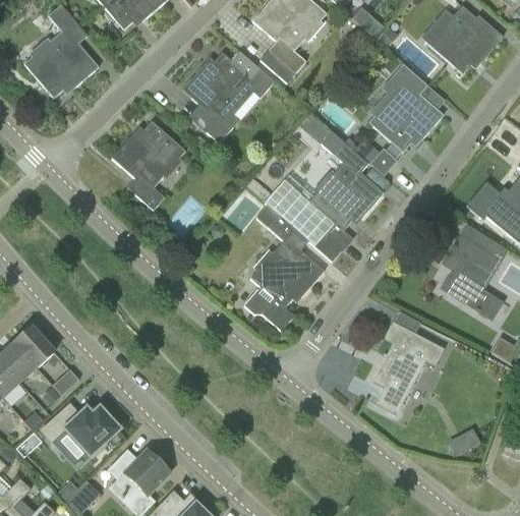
[(142,19),(165,0),(99,0),(123,29),(139,15),(142,19)]
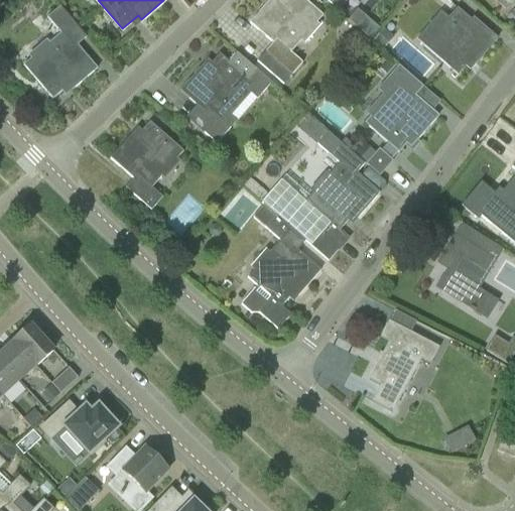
[(283,81),(291,72),(292,72),(303,58),(291,48),(324,12),(309,0),(266,0),(250,19),(272,40),(257,57),(283,81)]
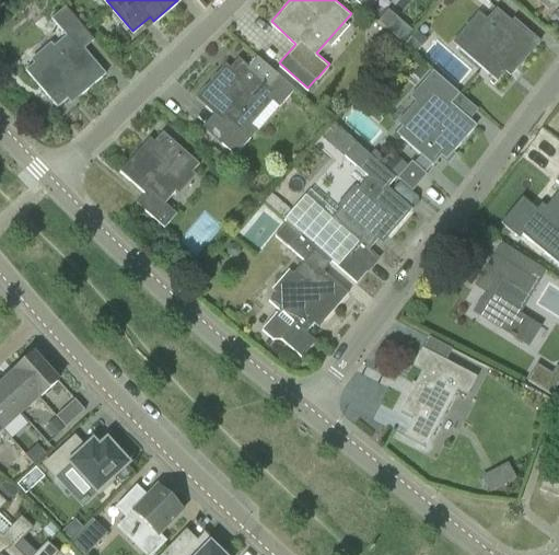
[(106,71),(84,46),(94,37),(66,4),(51,15),(67,33),(25,67),(57,104),(74,90),(79,94),(106,71)]
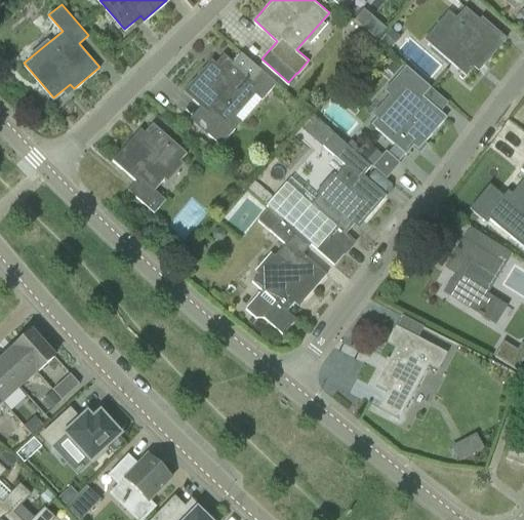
[(432,43),(466,73),(480,57),(484,62),(507,36),(481,14),(479,16),(466,4),(432,43)]
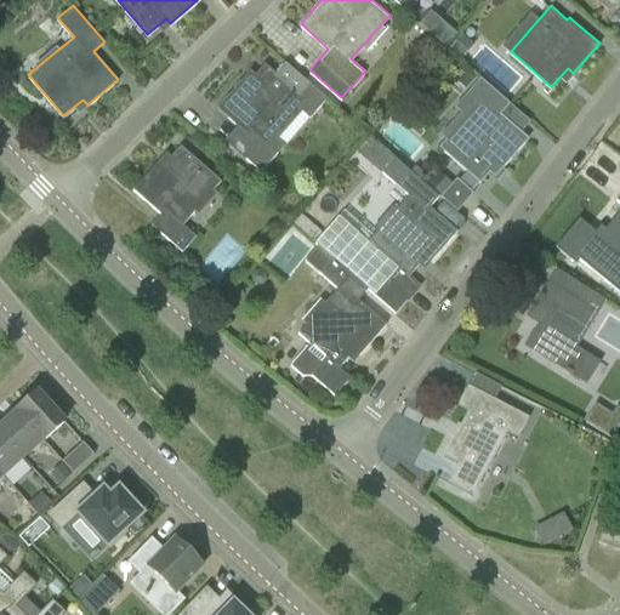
[(456,52),(470,36),(462,30),(449,45),(456,52)]
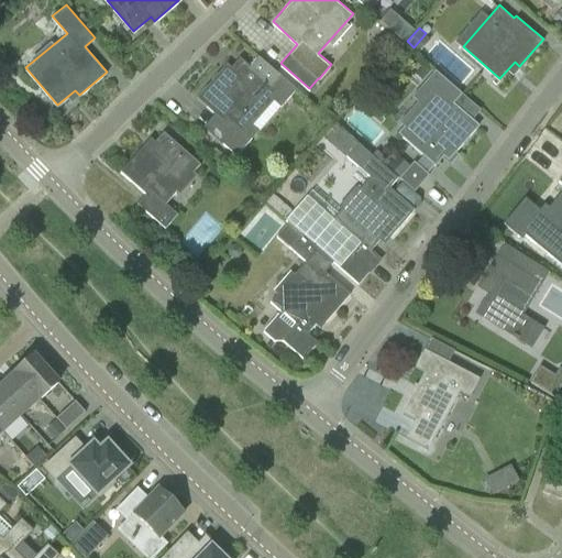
[(281,105),(296,87),(281,74),(259,54),(250,64),(240,55),(226,73),(220,68),(197,96),(222,118),(224,116),(237,126),(223,141),(237,153),(257,129),(252,123),(273,98),(281,105)]
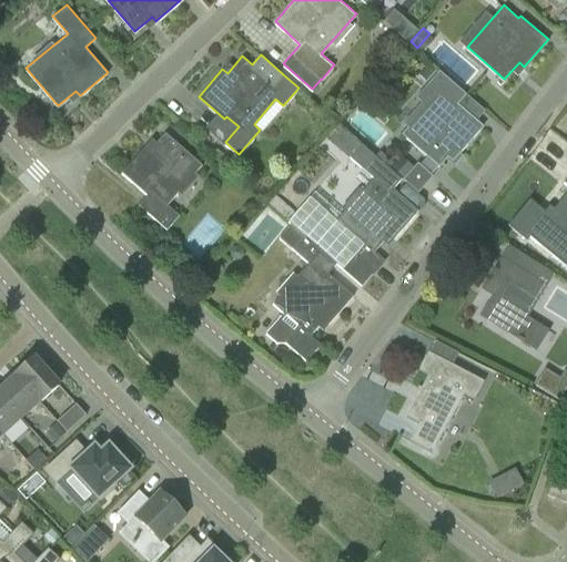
[(483,124),(457,102),(466,92),(438,69),(427,82),(437,91),(408,124),(402,133),(439,164),(454,147),(458,152),(483,124)]
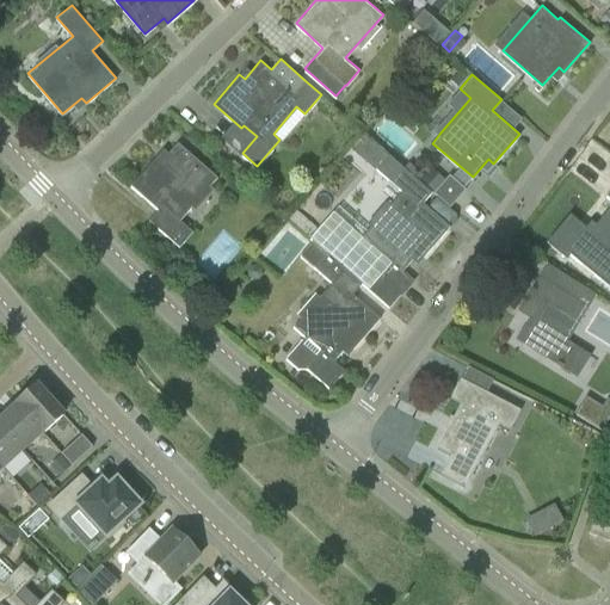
[(356,113),(351,121),(362,129),(368,123),(356,113)]
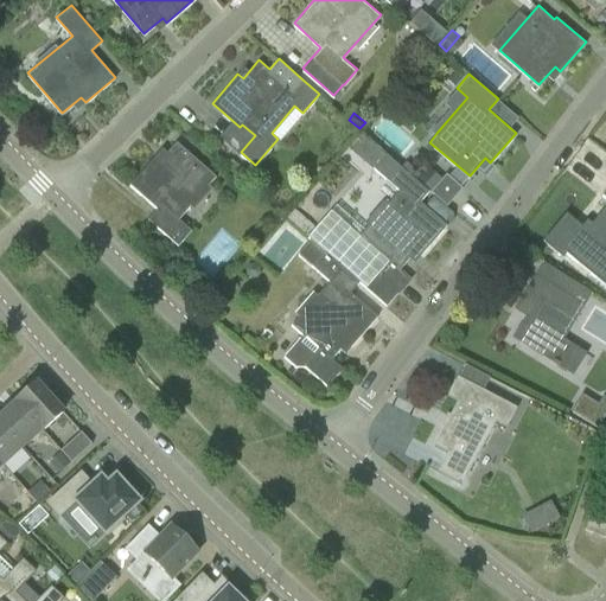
[(356,152),(368,138),(361,130),(348,145),(356,152)]
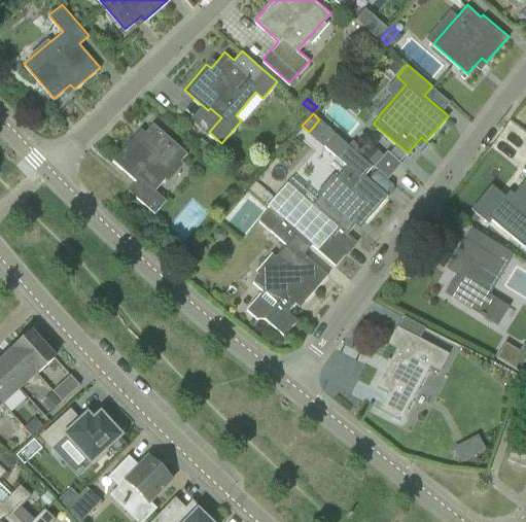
[(154,211),(167,198),(155,188),(187,151),(153,122),(140,137),(135,133),(112,159),(136,179),(129,188),(154,211)]
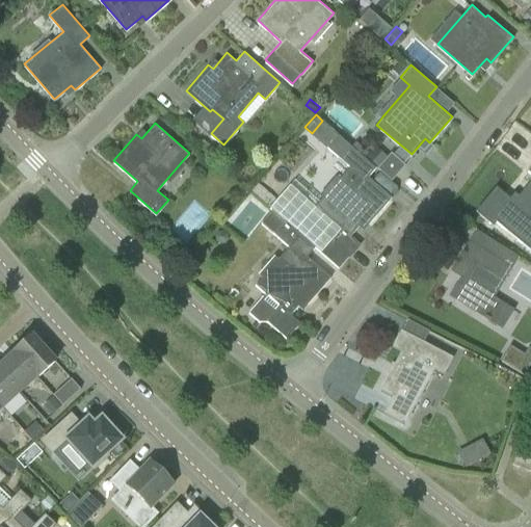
[(392,195),(370,177),(377,167),(364,156),(351,145),(338,133),(327,146),(350,164),(319,200),(295,177),(270,205),(272,207),(285,217),(284,218),(315,245),(315,244),(339,266),(361,241),(351,233),(365,217),(369,221),(392,195)]
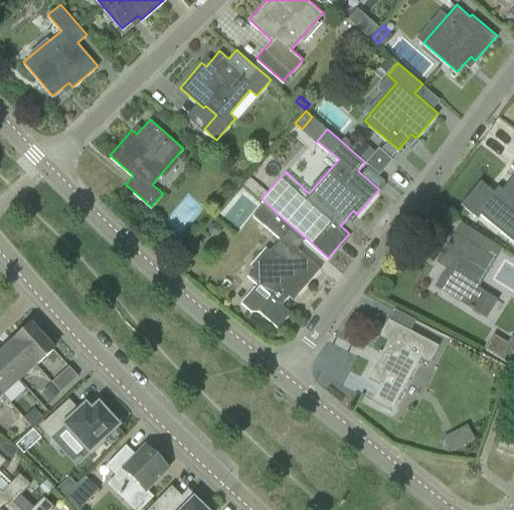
[(340,140),(352,151),(357,146),(344,135),(340,140)]
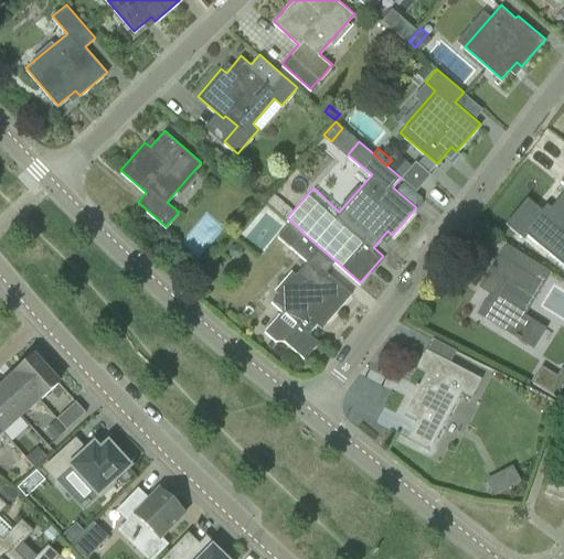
[(400,175),(416,190),(431,173),(415,159),(400,175)]
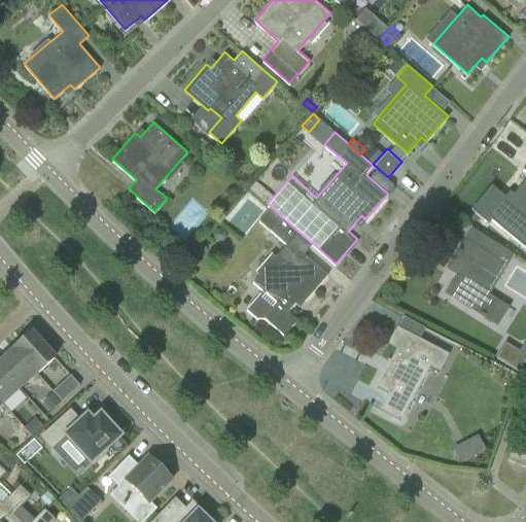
[(242,160),(232,149),(223,159),(234,169),(242,160)]
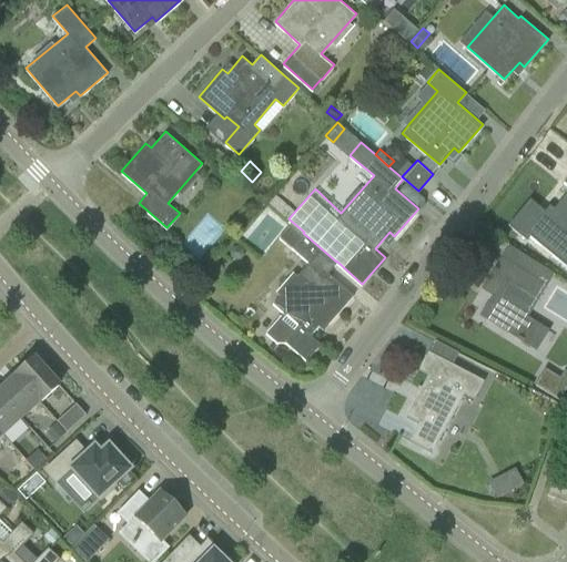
[(526,231),(543,245),(562,258),(566,262),(566,182),(566,190),(546,217),(540,213),(526,231)]
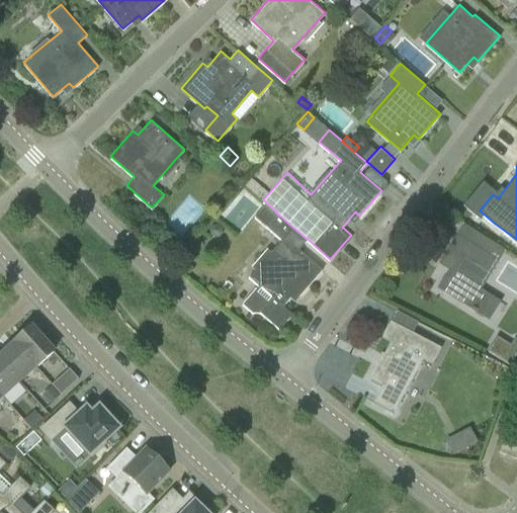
[(277,211),(265,201),(254,214),(265,225),(281,239),(249,275),(259,284),(243,303),(252,311),(260,311),(279,328),(292,313),(283,304),(295,289),(300,293),(322,268),(298,247),(307,239),(276,212),(277,211)]
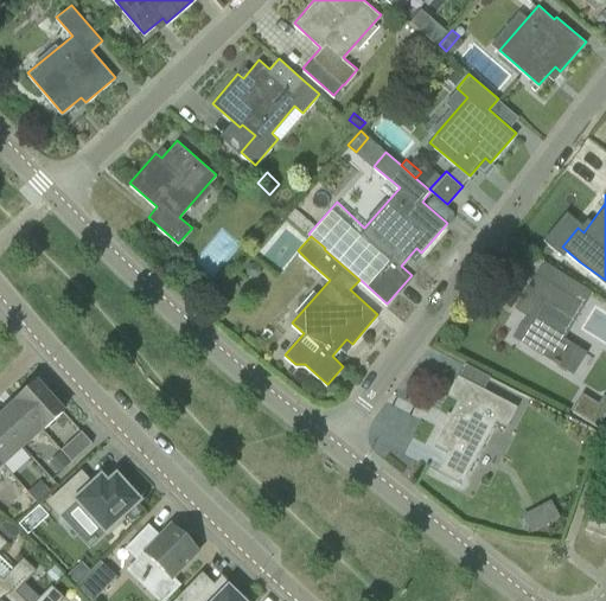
[(247,272),(250,275),(257,274),(261,269),(260,263),(256,260),(249,261),(246,266),(247,272)]
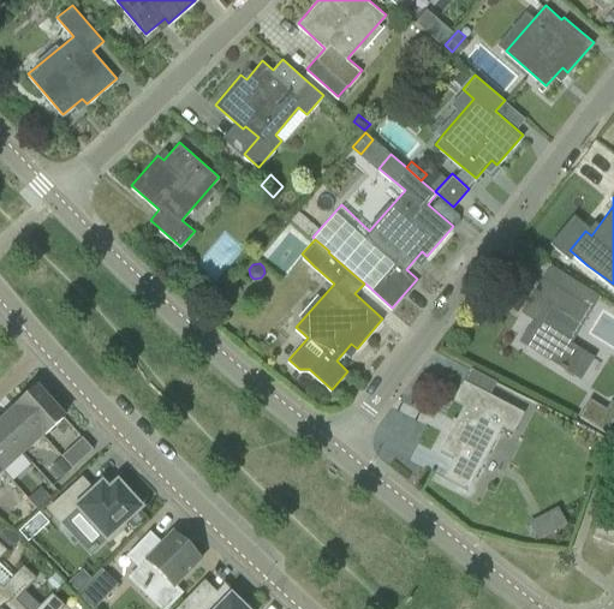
[(594,305),(592,305),(572,293),(547,278),(541,286),(538,291),(534,288),(520,310),(532,317),(519,339),(568,370),(583,347),(572,340),(594,305)]
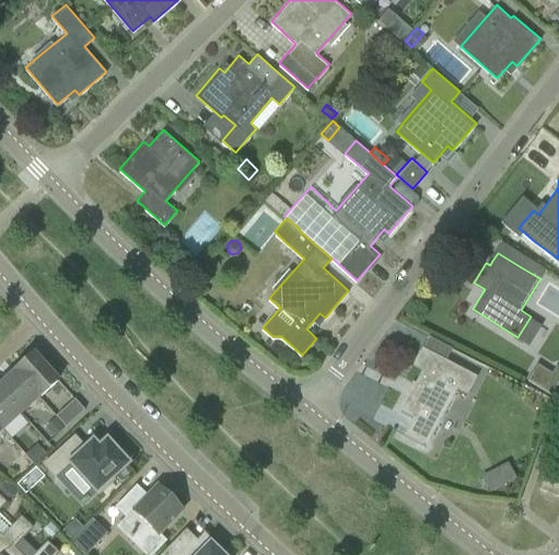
[(437,427),(457,386),(468,392),(477,373),(446,357),(452,346),(429,334),(423,345),(422,345),(412,362),(421,368),(400,408),(414,415),(404,432),(426,443),(434,426),(437,427)]
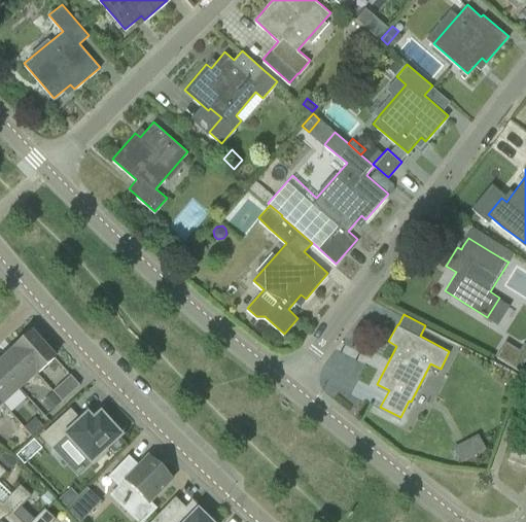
[(31,329),(14,345),(37,371),(55,355),(31,329)]
